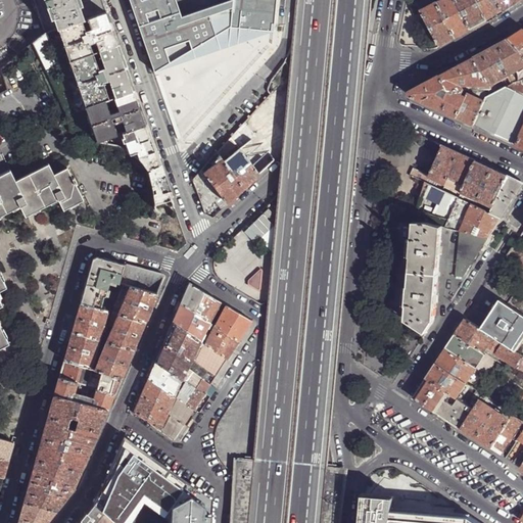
[(47,0),(48,4),(50,3),(59,30),(83,21),(87,20),(85,17),(97,14),(94,5),(92,1),(81,5),(79,0),(47,0)]
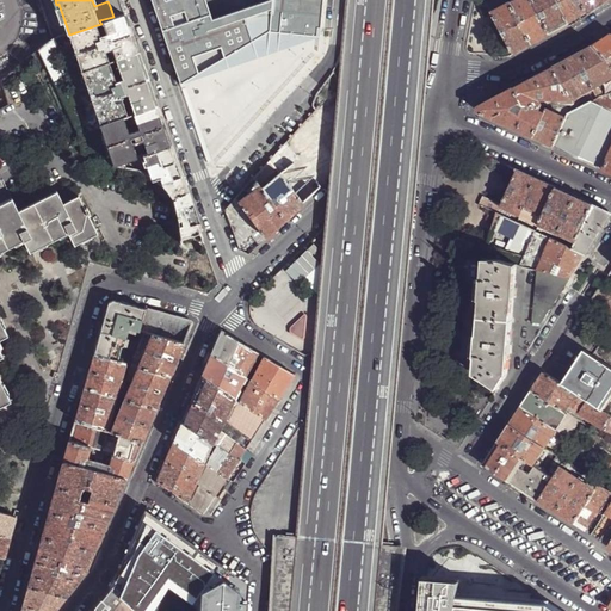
[(204,0),(152,0),(180,82),(252,42),(242,11),(213,20),(204,0)]
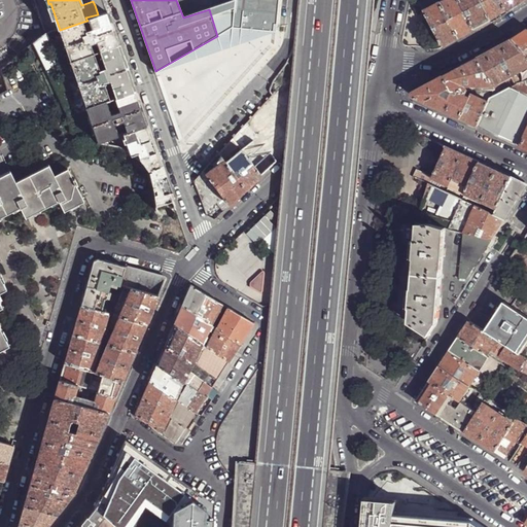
[(237,0),(237,1),(235,25),(280,29),(282,0),(237,0)]
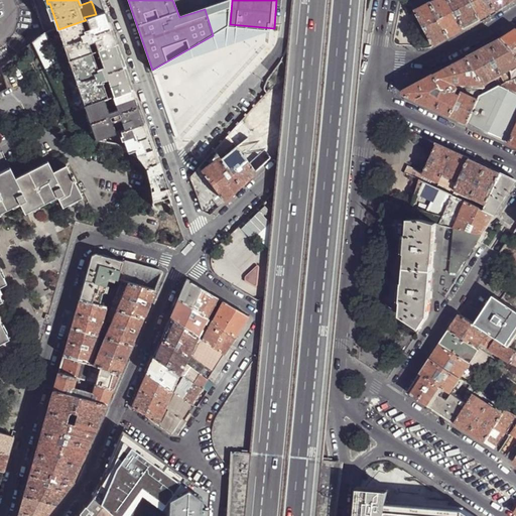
[(460,33),(467,30),(450,0),(437,0),(432,3),(452,37),(460,33)]
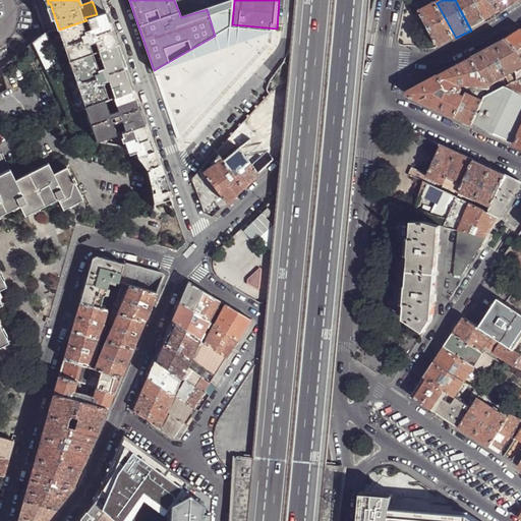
[(479,26),(486,21),(474,0),(455,0),(471,31),(479,26)]
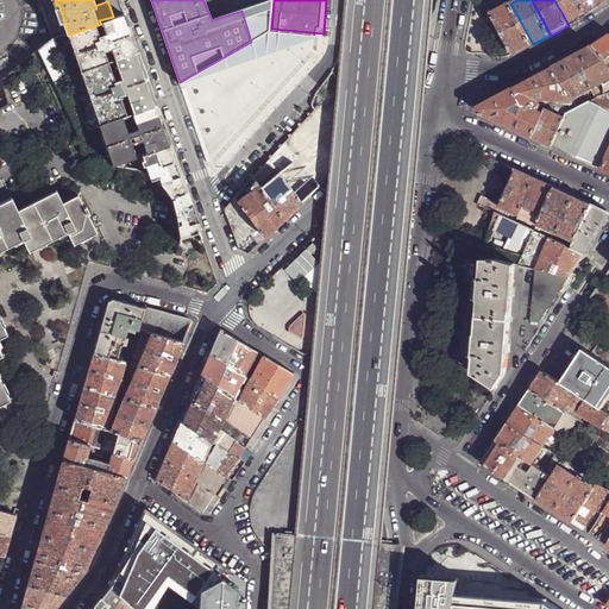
[(579,20),(588,14),(579,0),(554,0),(569,25),(579,20)]
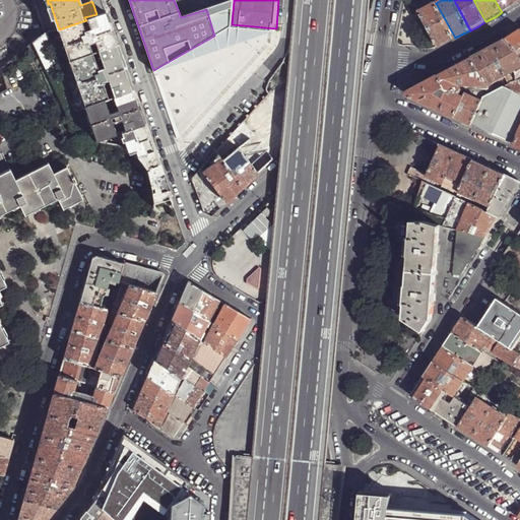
[(510,7),(517,2),(515,0),(495,0),(502,12),(510,7)]
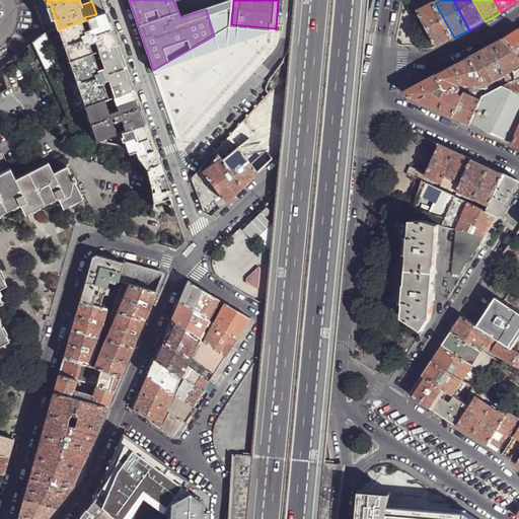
[(233,1),(206,9),(214,35),(153,70),(276,28),(231,24),(233,1)]
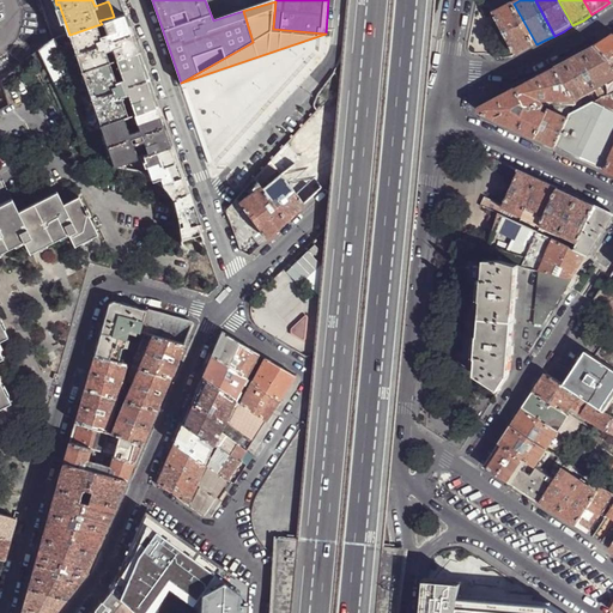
[(528,49),(536,44),(514,4),(514,2),(495,13),(517,55),(528,49)]
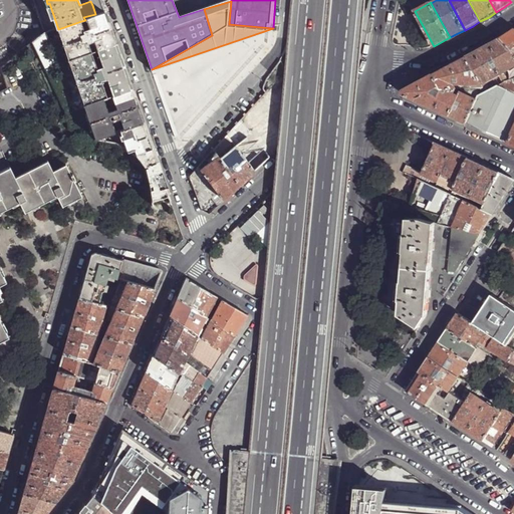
[(69,60),(92,52),(89,43),(95,41),(98,50),(116,44),(109,25),(105,13),(87,20),(89,26),(87,27),(87,29),(84,30),(81,21),(58,29),(69,60)]
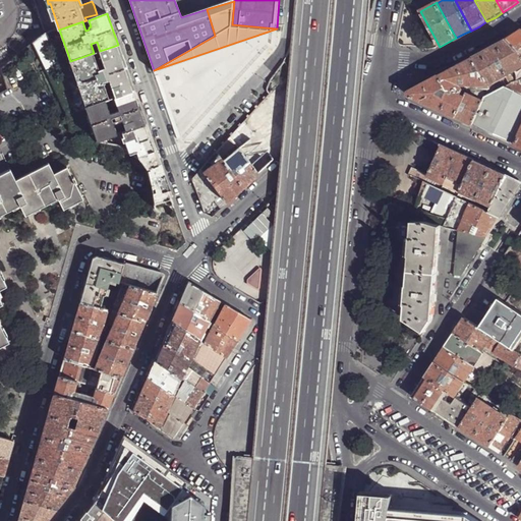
[(520,30),(517,33),(507,39),(520,53),(520,30)]
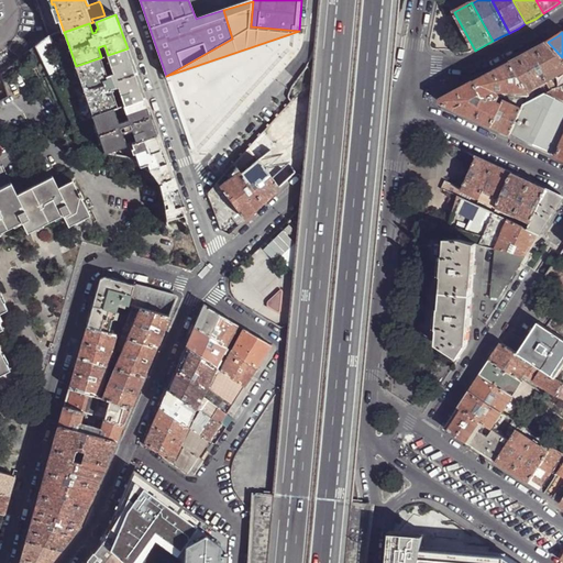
[(50,37),(50,36),(35,46),(55,48),(51,36),(50,37)]
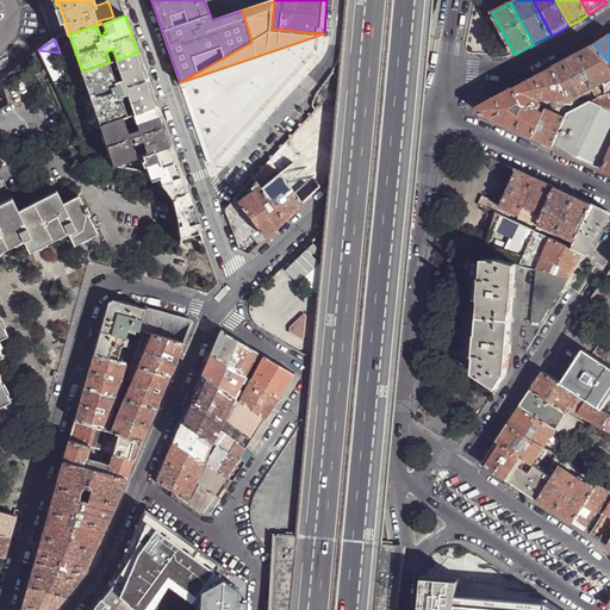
[(570,58),(554,67),(571,100),(572,101),(576,99),(591,91),(595,89),(598,87),(609,80),(609,62),(593,45),(570,58)]
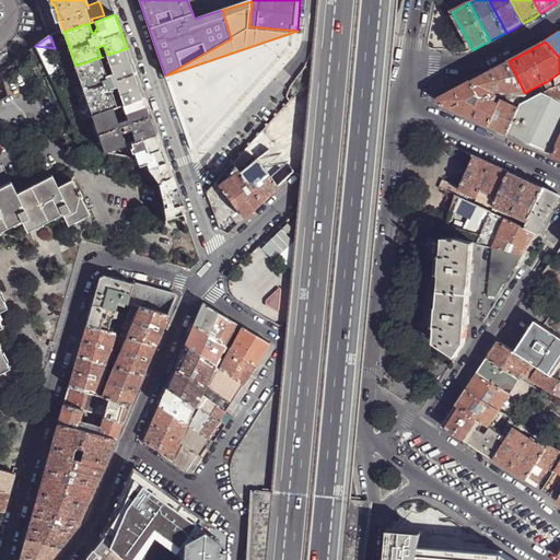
[(101,57),(76,66),(93,114),(114,107),(118,105),(114,95),(120,93),(124,103),(143,96),(135,70),(127,48),(107,55),(109,62),(107,62),(108,66),(104,68),(101,57)]
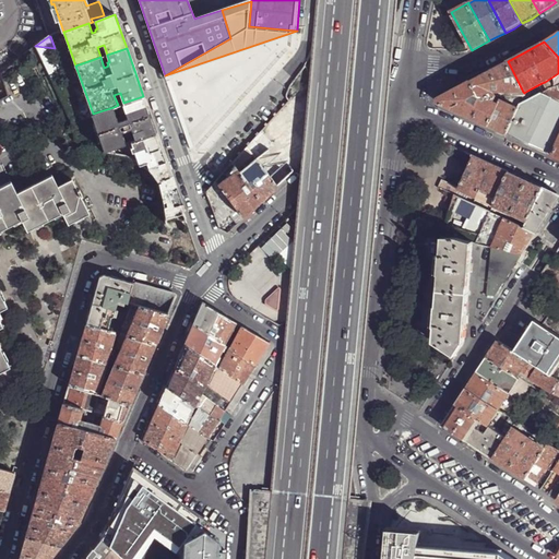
[(38,52),(43,60),(60,61),(57,52),(38,52)]
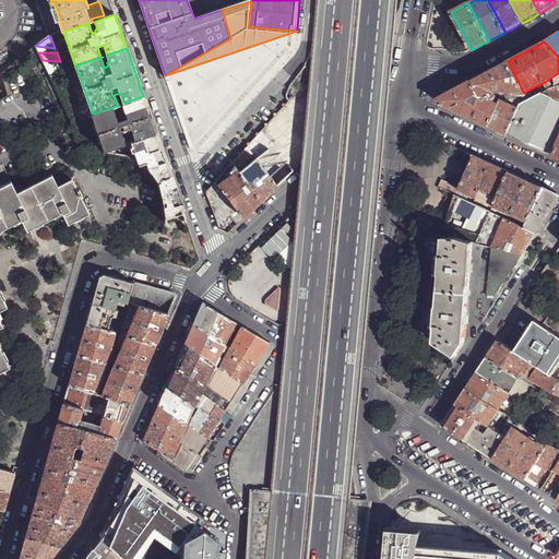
[(485,73),(472,81),(480,97),(483,97),(487,97),(496,97),(495,92),(520,92),(523,92),(508,61),(485,73)]
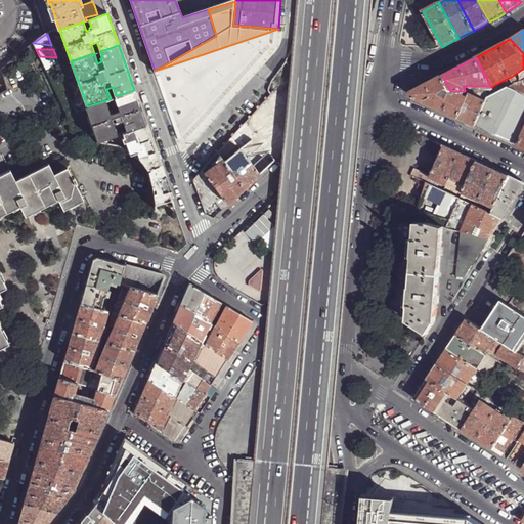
[(410,96),(459,119),(468,98),(463,95),(465,91),(456,91),(454,94),(451,92),(452,91),(450,91),(442,76),(422,86),(410,92),(410,96)]
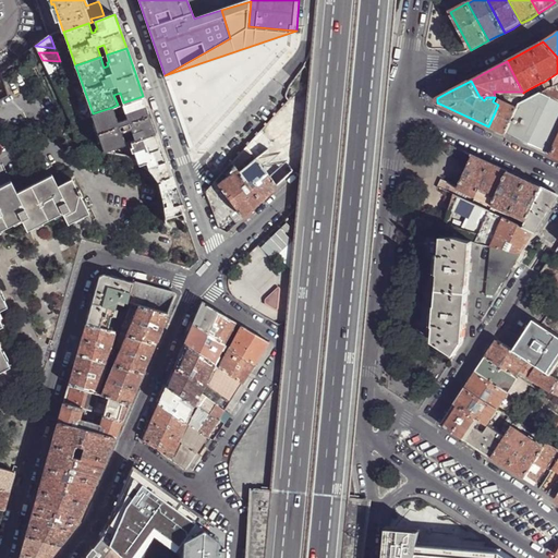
[(557,84),(552,87),(548,89),(548,91),(546,92),(541,94),(557,101),(557,84)]
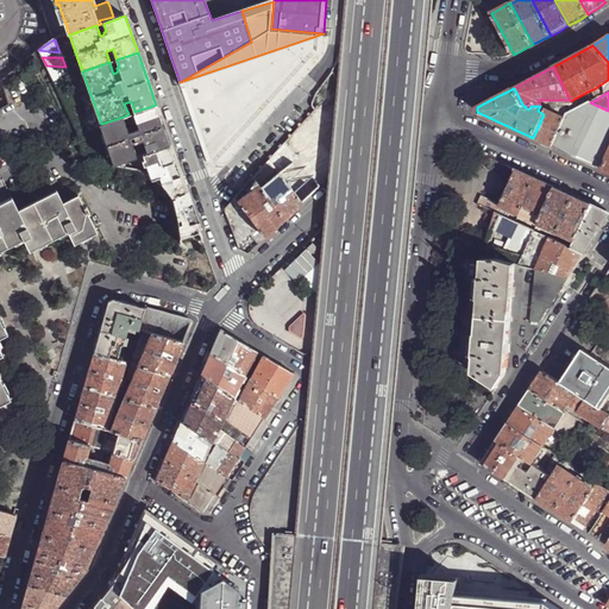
[(572,105),(571,106),(567,114),(578,108),(575,99),(571,101),(572,105)]
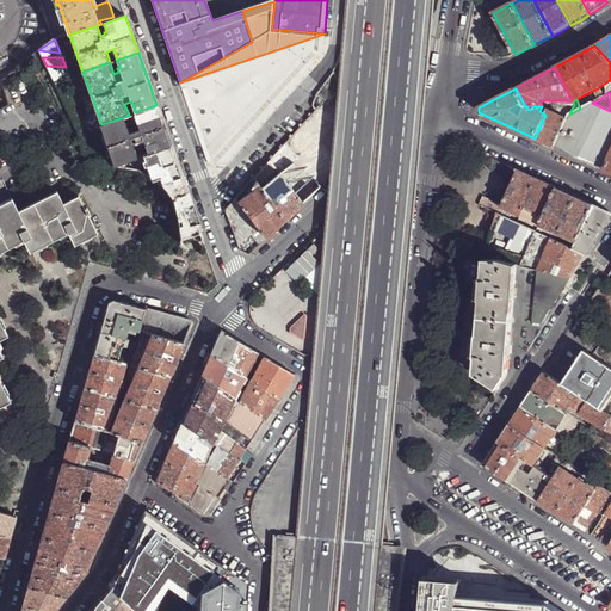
[(567,118),(554,147),(584,161),(594,166),(605,171),(610,156),(610,111),(592,103),(580,109),(569,115),(567,118)]
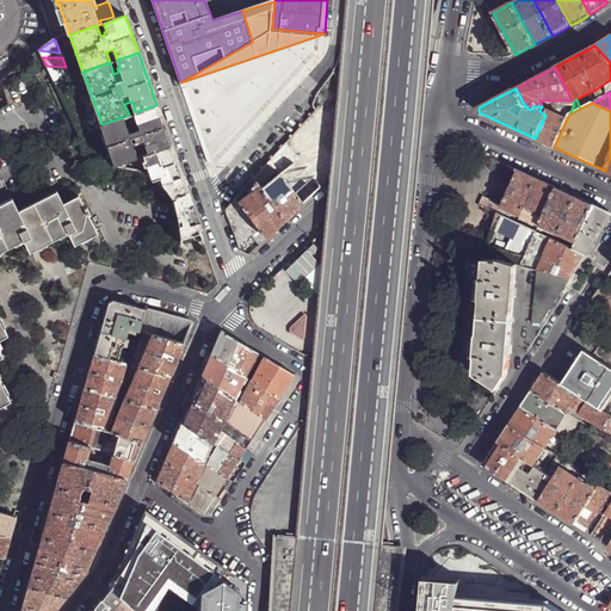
[(134,144),(136,143),(137,146),(140,144),(140,143),(143,141),(147,149),(142,152),(143,154),(171,144),(162,123),(156,105),(135,112),(134,113),(137,124),(128,127),(124,117),(102,124),(104,134),(115,165),(137,156),(134,144)]
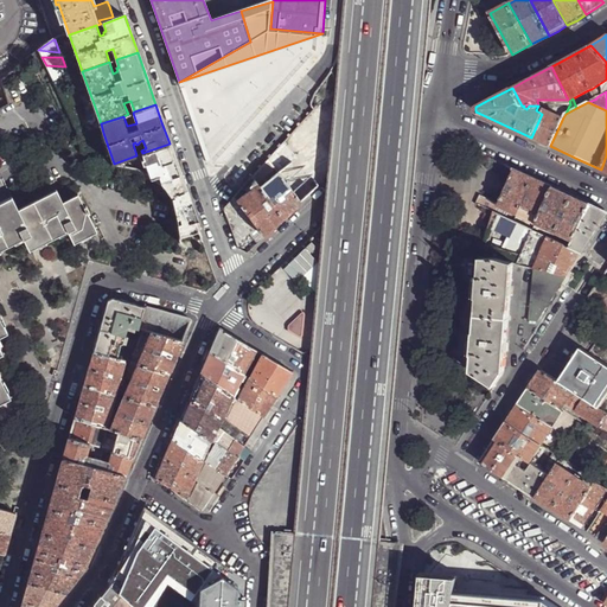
[(545,106),(544,109),(563,117),(566,114),(569,106),(564,106),(550,106),(545,106)]
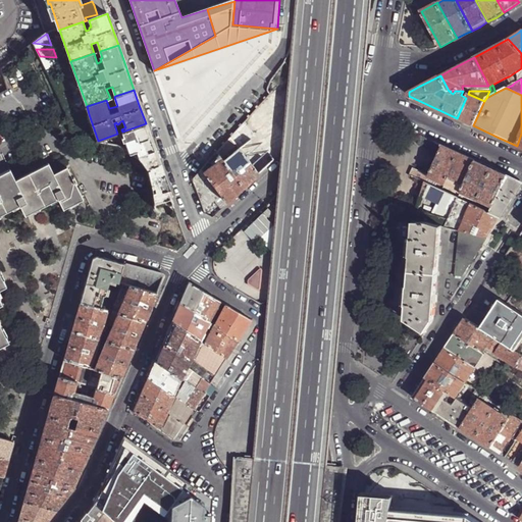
[(465,121),(473,125),(484,101),(468,94),(466,98),(457,118),(465,121)]
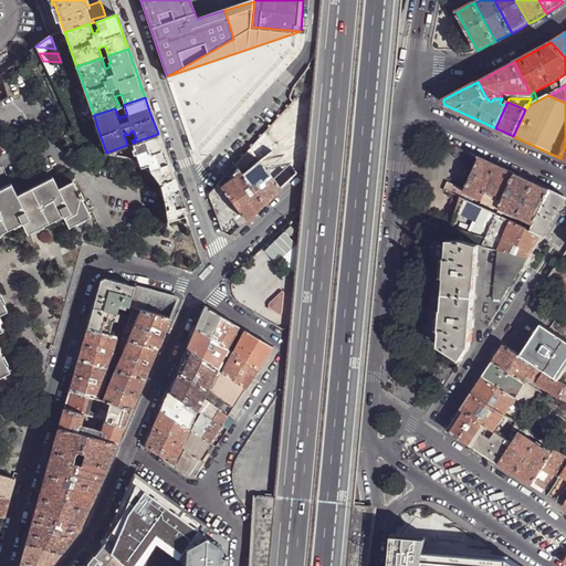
[(64,105),(70,117),(79,113),(79,106),(64,105)]
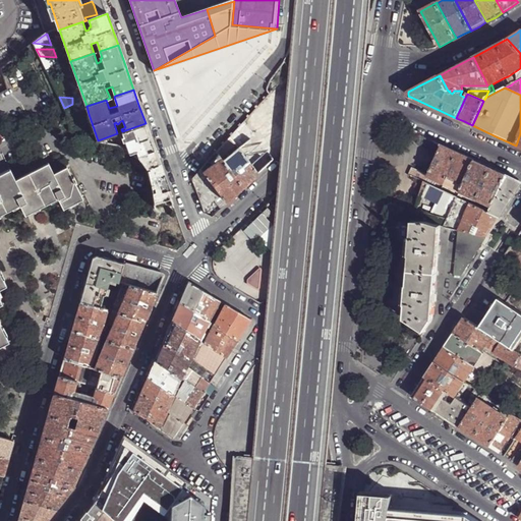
[(83,116),(93,141),(99,143),(98,140),(89,114),(83,116)]
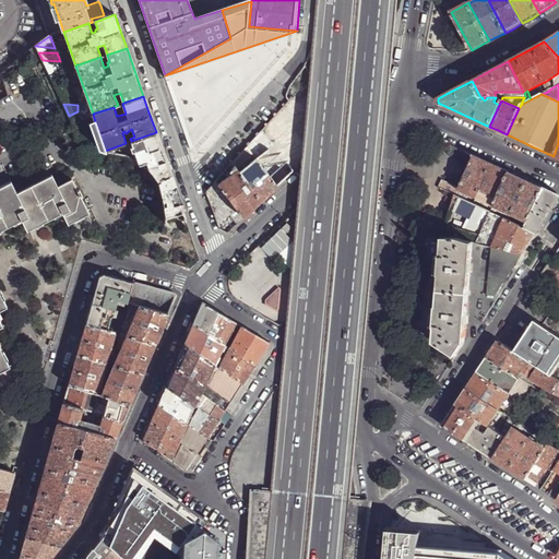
[(146,162),(147,171),(154,181),(170,176),(161,147),(156,132),(131,141),(140,165),(146,162)]
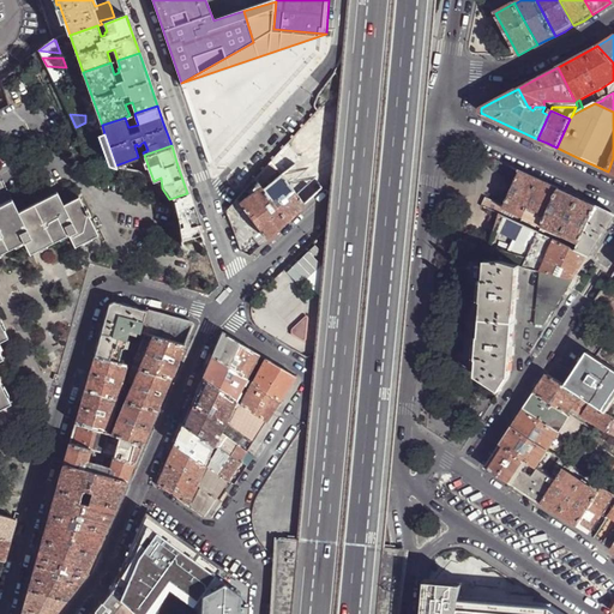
[(294,152),(233,194),(258,232),(319,190),(294,152)]
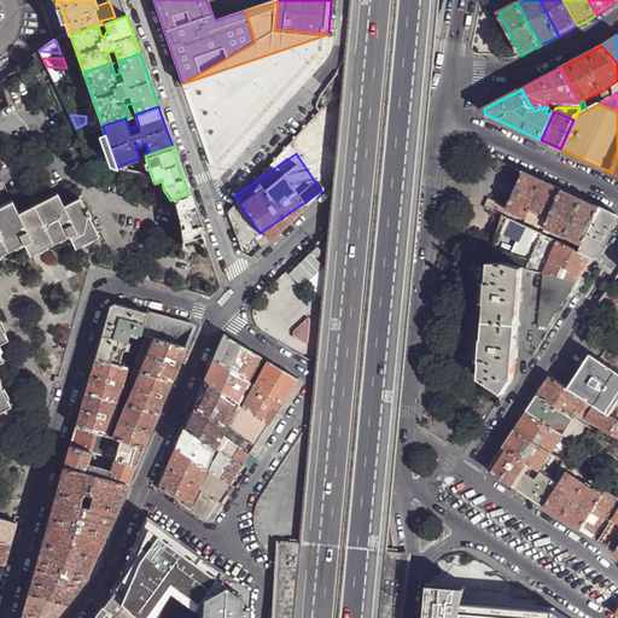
[(525,173),(508,209),(528,219),(544,181),(525,173)]
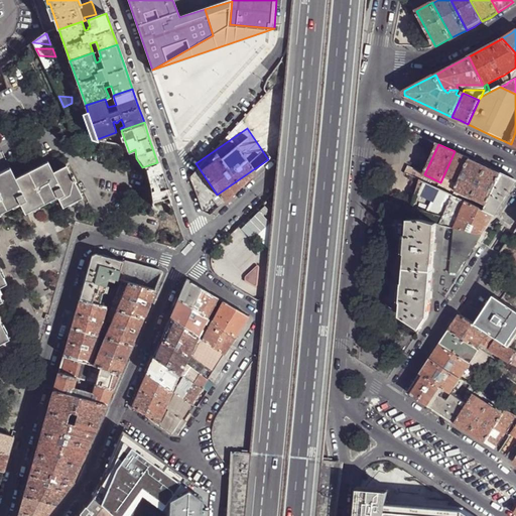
[(463,155),(455,151),(440,182),(457,189),(470,159),(463,155)]
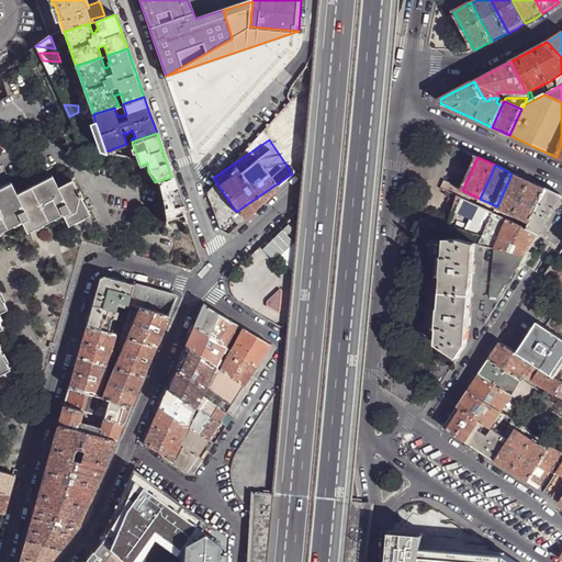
[(497,206),(496,208),(494,213),(513,222),(530,181),(520,177),(512,173),(497,206)]
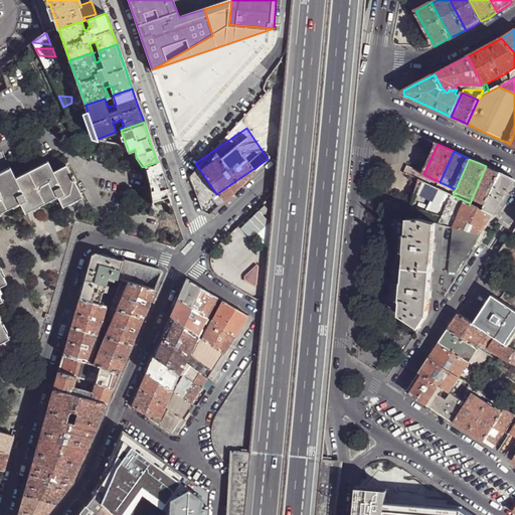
[(0,343),(9,339),(0,321),(0,303),(3,302),(0,296),(0,286),(7,284),(0,270),(0,210),(19,202),(24,212),(56,196),(61,206),(80,196),(72,180),(74,179),(71,174),(70,175),(65,165),(52,171),(47,161),(15,177),(9,166),(0,170),(0,343)]
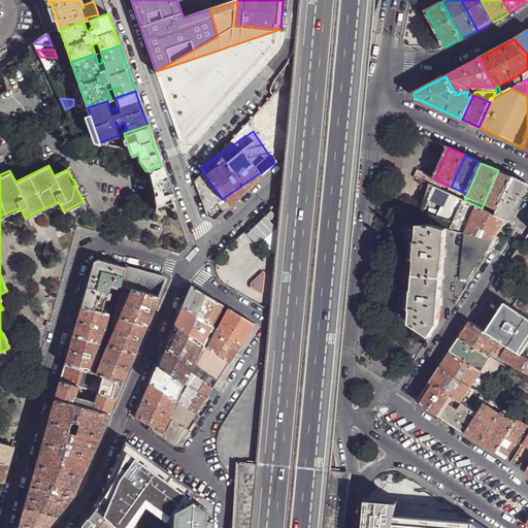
[(161,166),(145,171),(149,174),(153,191),(155,206),(173,200),(164,174),(161,166)]
